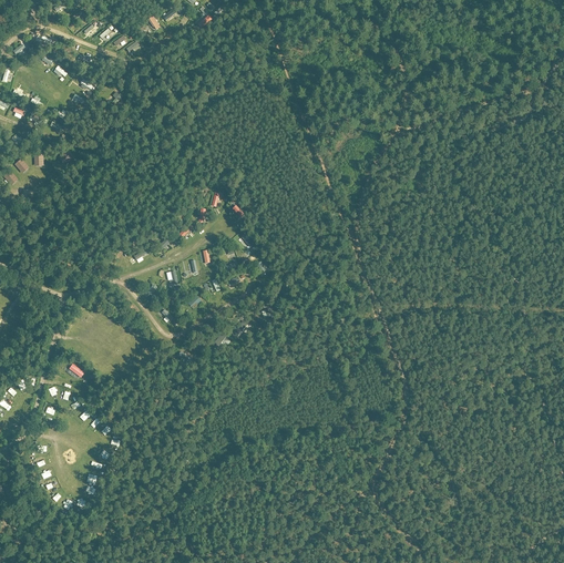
[(84,32),(86,34),(91,30),(92,31),(95,28),(92,24),(84,32)]
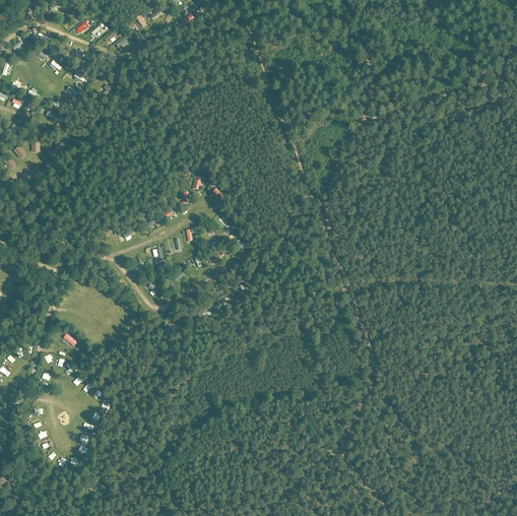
[(106,27),(93,33),(95,38),(108,34),(106,27)]
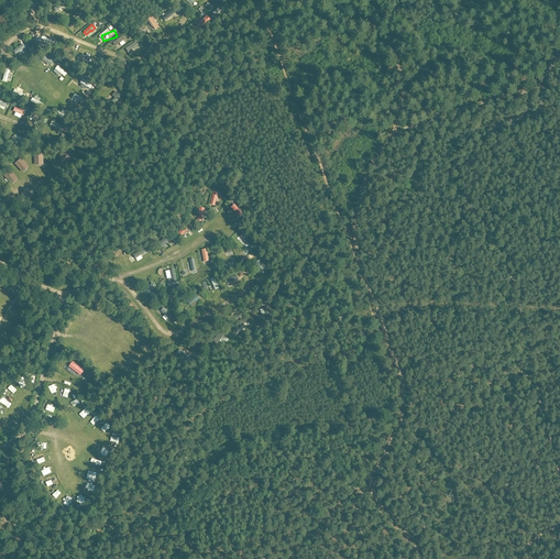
[(118,47),(127,42),(123,36),(114,43),(118,47)]
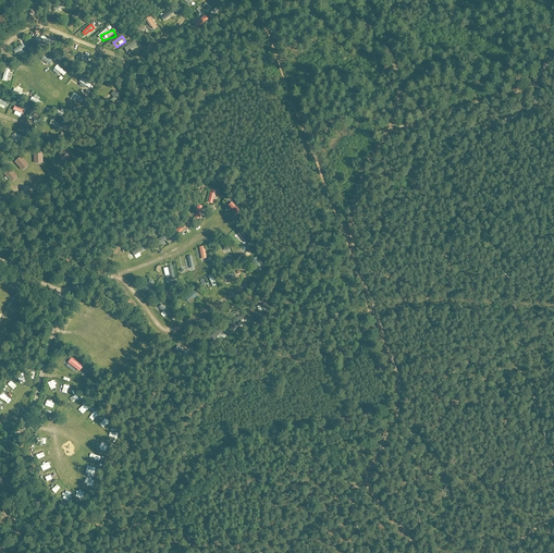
[(13,49),(16,53),(26,47),(24,42),(13,49)]
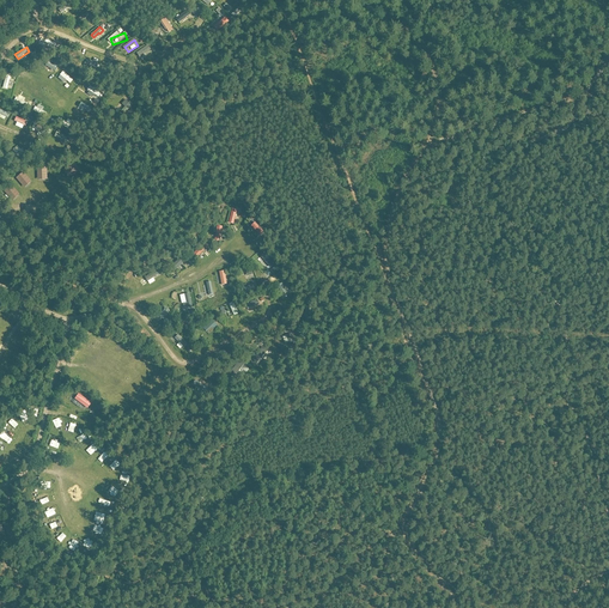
[(46,65),(48,67),(47,70),(49,72),(52,70),(54,72),(56,70),(49,62),(46,65)]
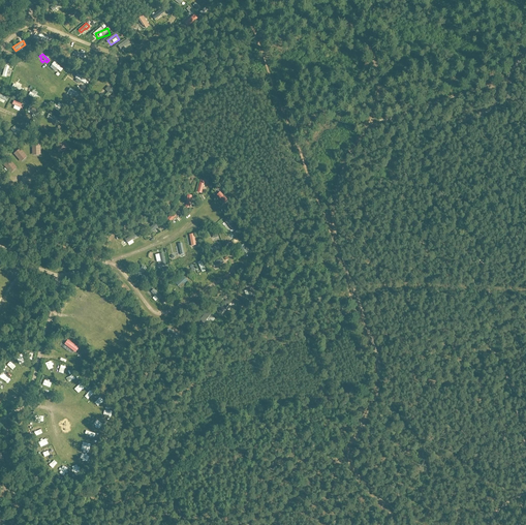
[(55,62),(52,65),(62,73),(65,70),(55,62)]
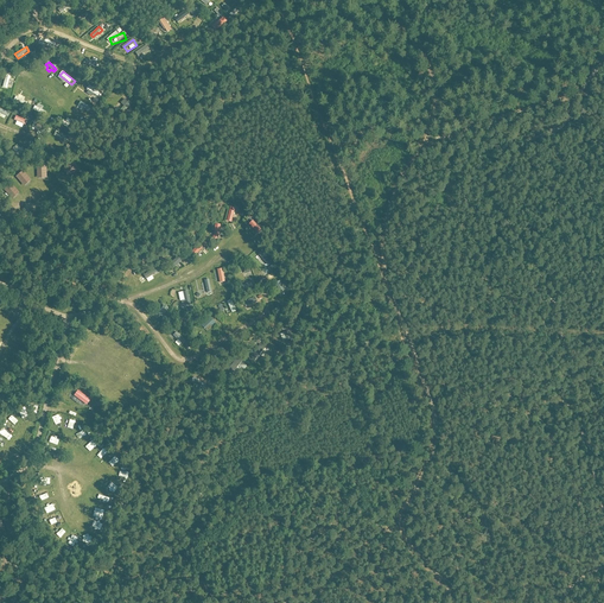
[(10,95),(23,101),(25,96),(12,90),(10,95)]
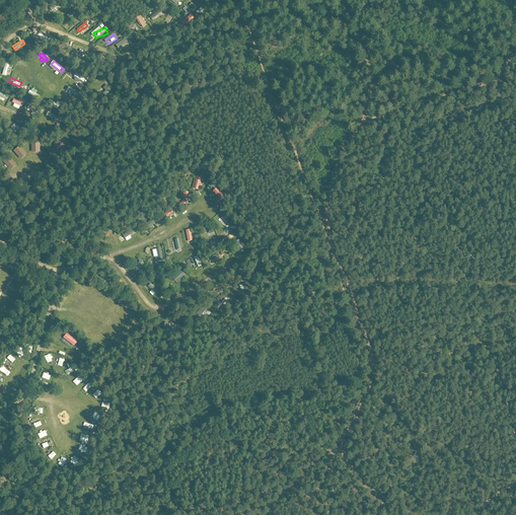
[(166,216),(175,207),(171,203),(162,211),(166,216)]
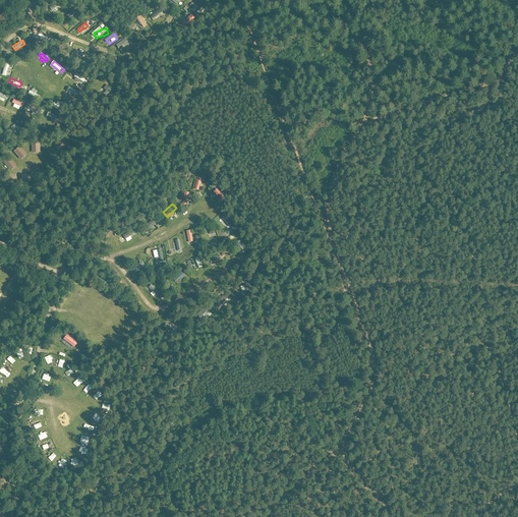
[(240,240),(236,241),(241,252),(244,250),(240,240)]
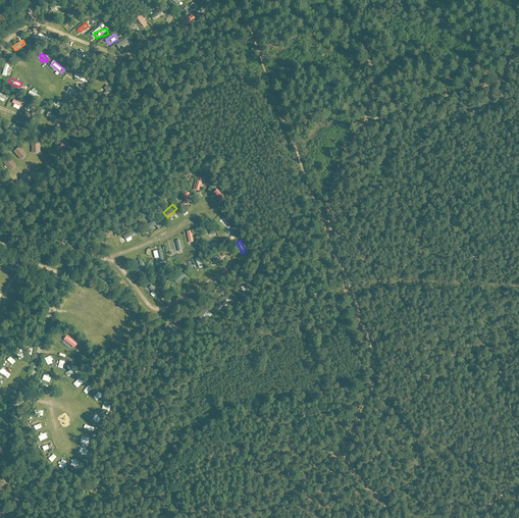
[(158,292),(152,285),(149,288),(156,295),(158,292)]
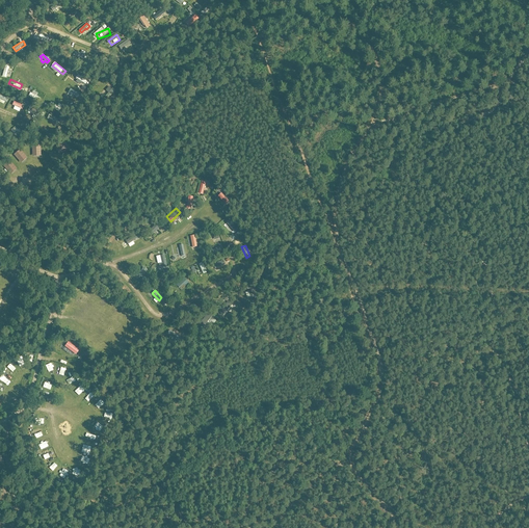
[(167,324),(163,330),(178,341),(182,336),(167,324)]
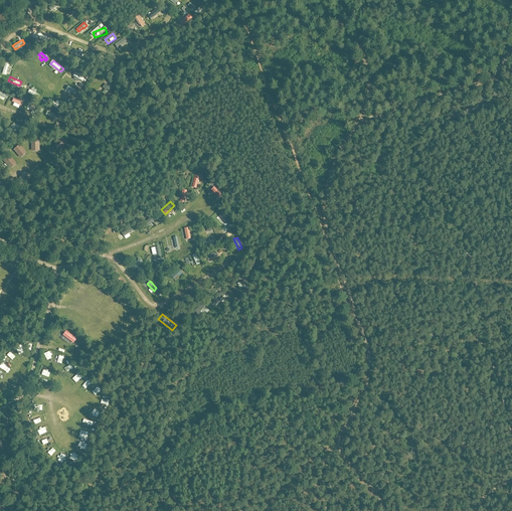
[(64,338),(66,335),(70,339),(73,335),(63,327),(60,331),(58,334),(64,338)]
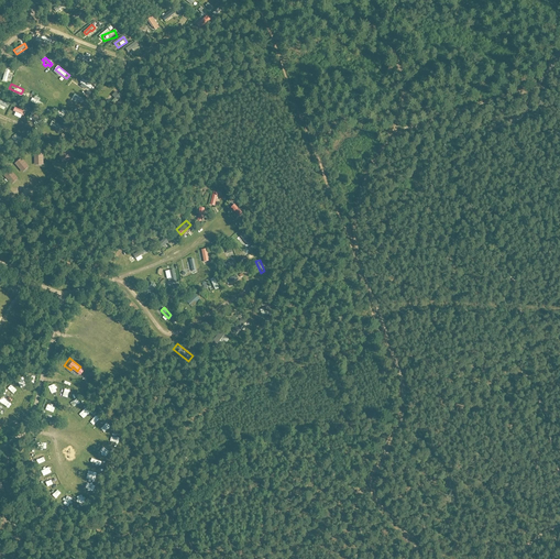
[(96,427),(107,434),(109,428),(98,422),(96,427)]
